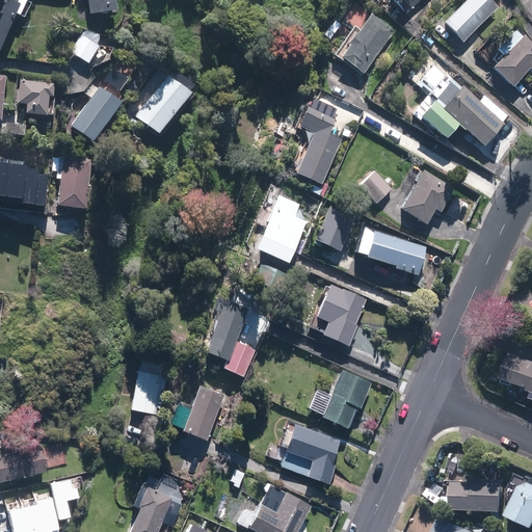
[(19,0),(18,3),(9,0),(0,0),(0,51),(16,14),(25,18),(32,1),(28,0),(19,0)]
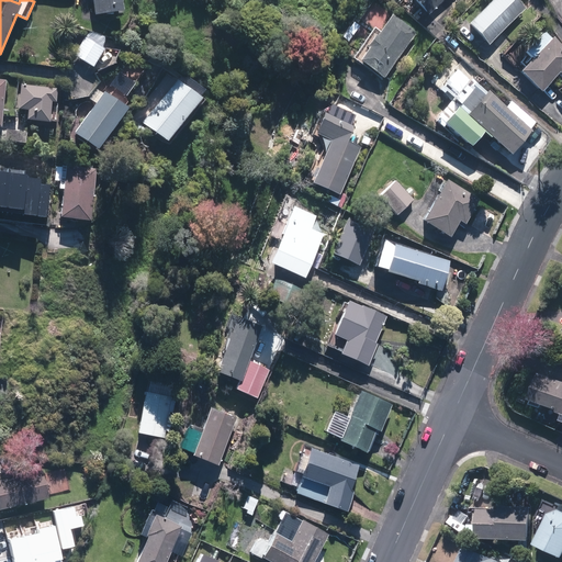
[(112,12),(124,11),(123,0),(92,0),(94,15),(113,14),(112,12)]
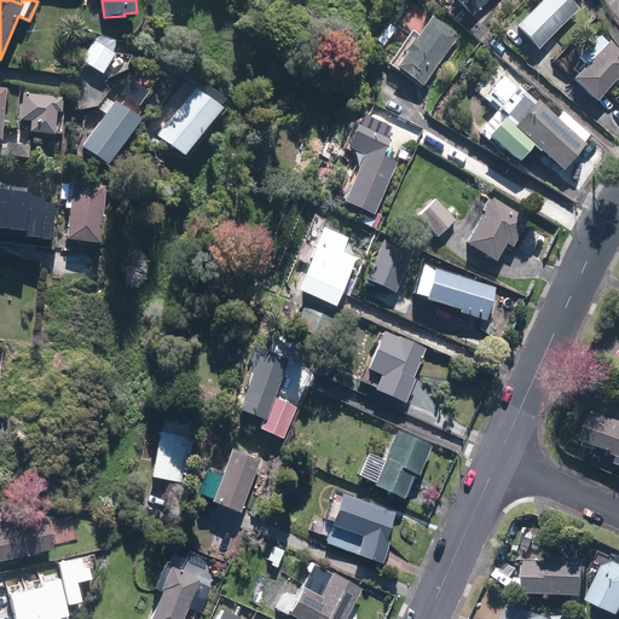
[(457,0),(468,13),(482,0),(457,0)]
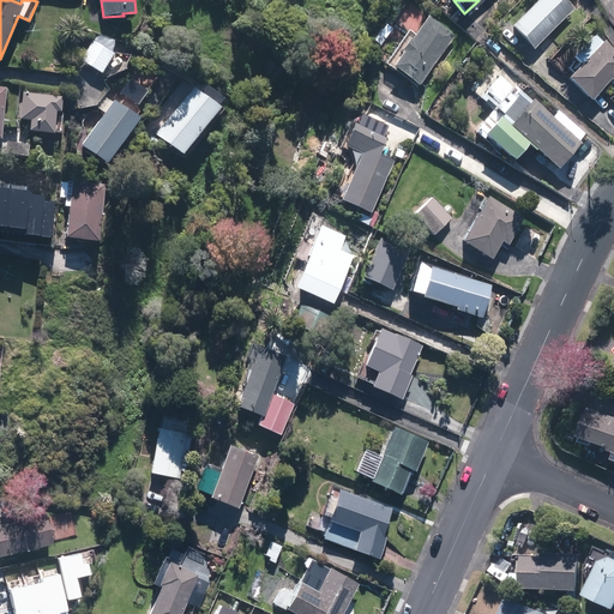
[(575,10),(565,0),(536,0),(510,25),(533,49),(575,10)]
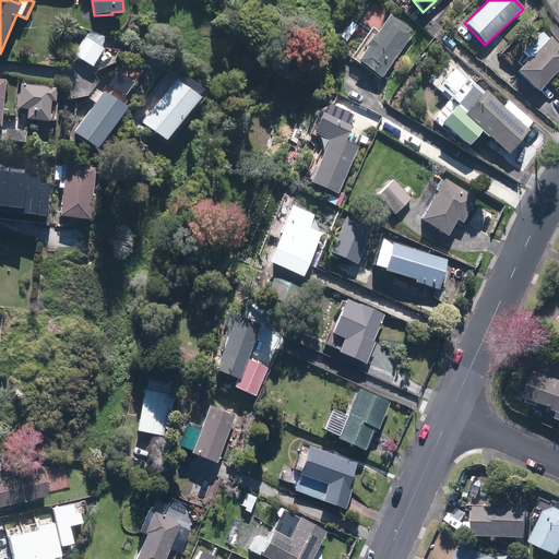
[(384,14),(353,57),(381,78),(413,35),(384,14)]
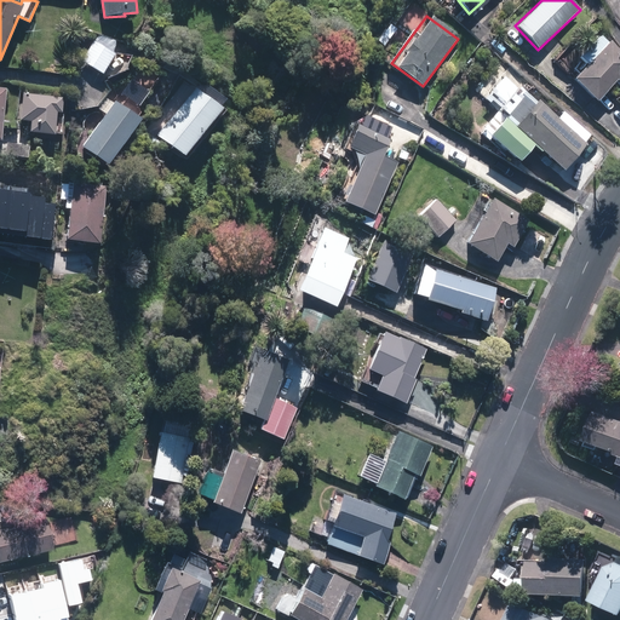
[(619,51),(609,40),(607,42),(600,35),(578,57),(586,64),(572,79),(595,102),(616,81),(619,84),(619,51)]
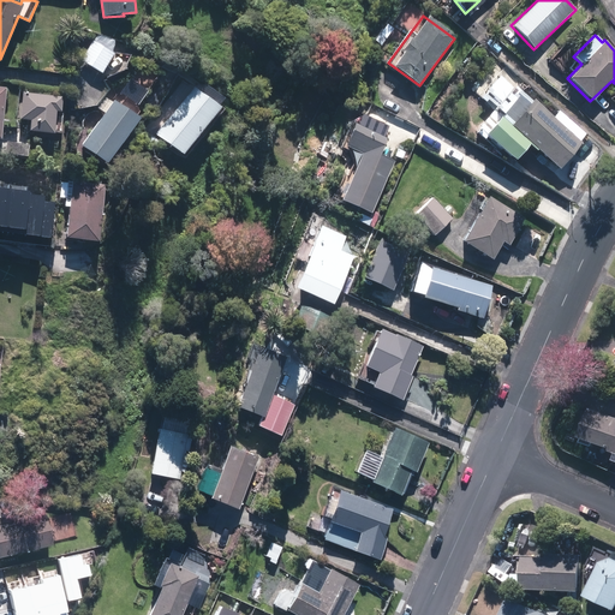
[(115,53),(93,40),(81,61),(102,75),(115,53)]
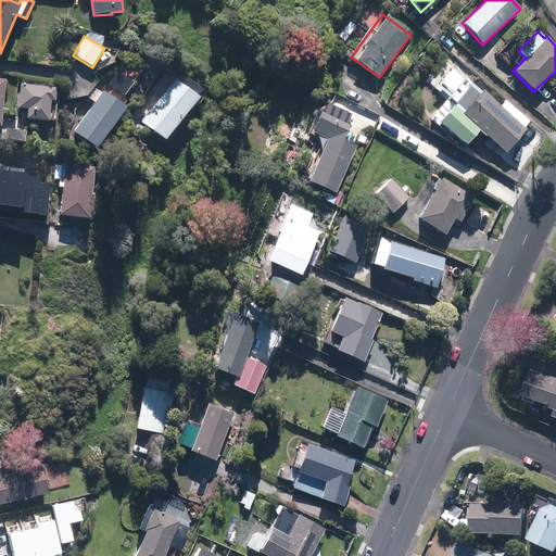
[(505,111),(456,65),(441,79),(445,84),(441,88),(447,96),(429,117),(439,127),(441,124),(465,146),(479,130),(505,152),(527,130),(523,127),(528,122),(509,105),(505,111)]
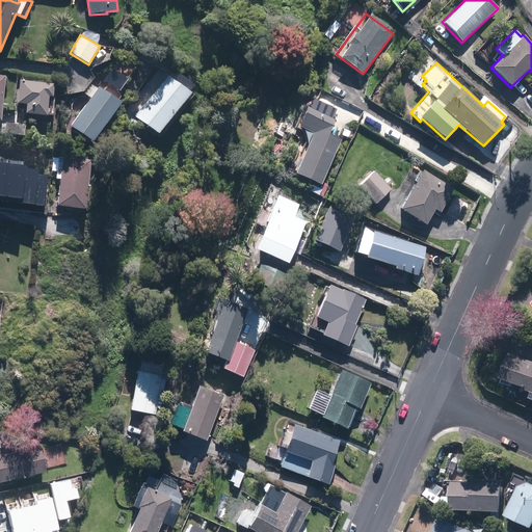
[(193,87),(171,70),(135,115),(160,135),(186,102),(187,103),(193,96),(188,92),(193,87)]
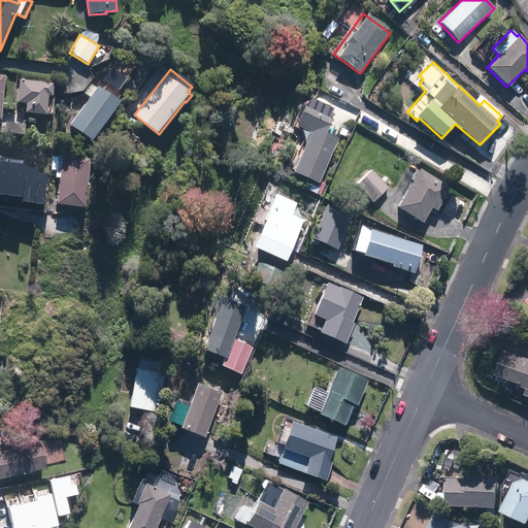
[(131,75),(123,88),(133,95),(142,83),(131,75)]
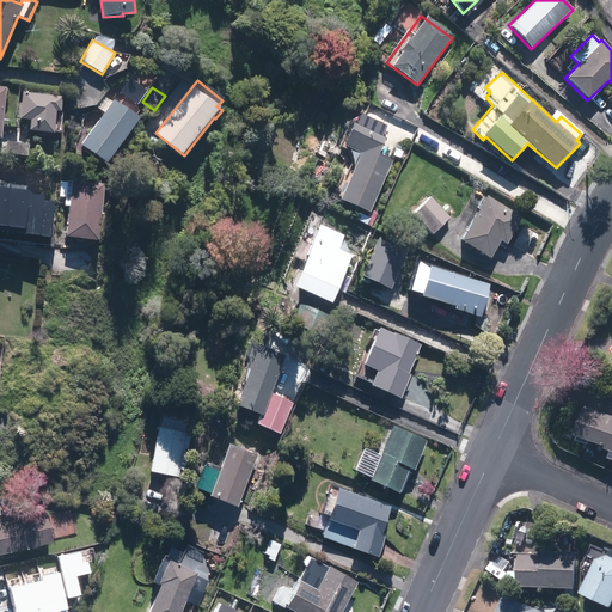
[(62,111),(62,102),(57,96),(24,93),(24,99),(22,99),(22,118),(31,120),(30,132),(54,133),(54,120),(56,120),(56,111),(62,111)]
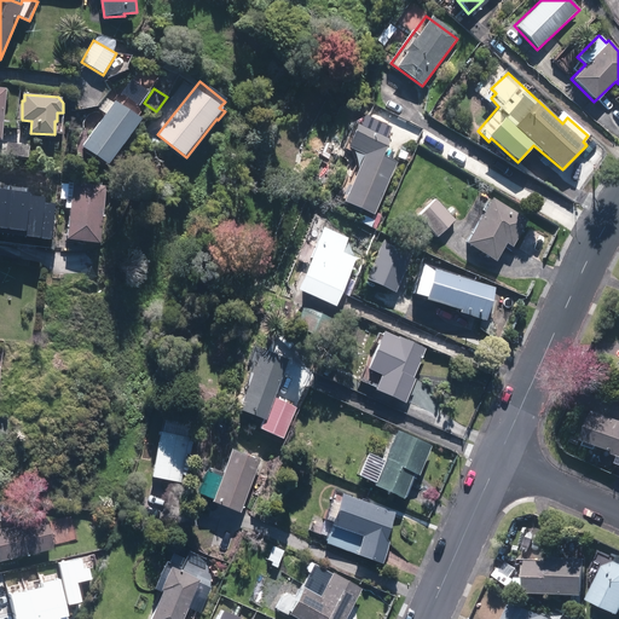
[(469,102),(458,96),(452,109),(464,114),(469,102)]
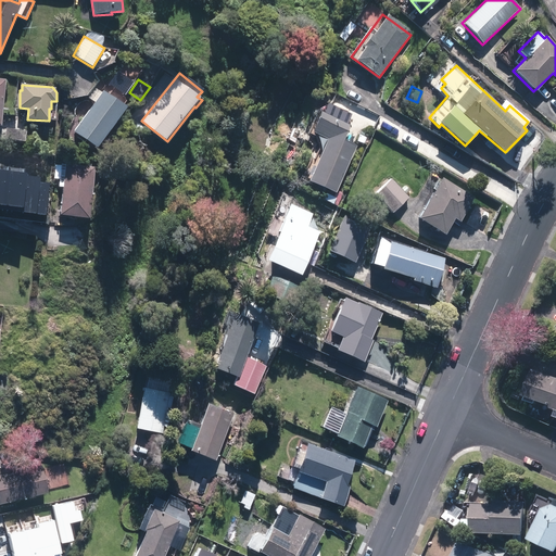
[(103,90),(74,131),(98,148),(127,106),(103,90)]
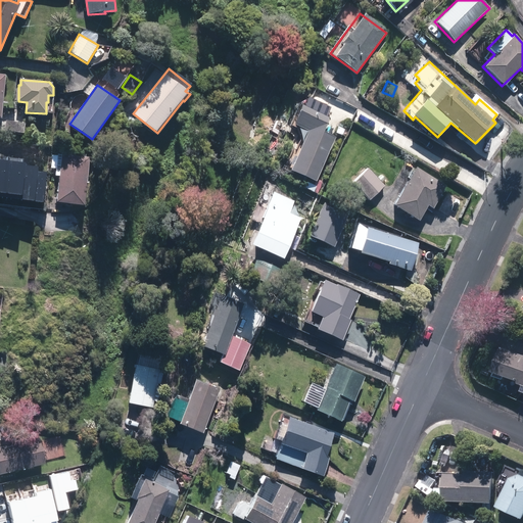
[(298,127),(302,142),(290,170),(317,181),(336,136),(325,132),(331,117),(326,115),(330,106),(308,97),(304,105),(301,104),(292,125),(298,127)]
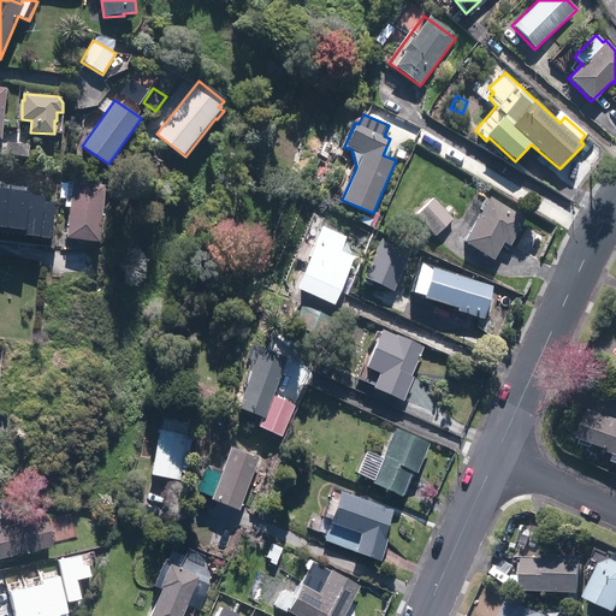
[(27,142),(0,140),(0,155),(27,157),(27,142)]
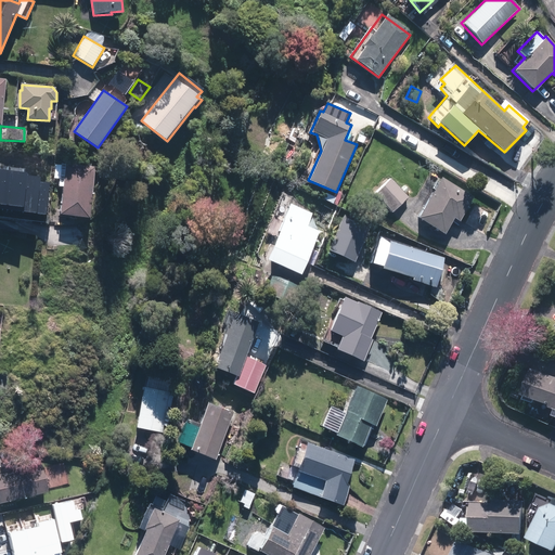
[(459,224),(475,197),(442,177),(417,218),(444,234),(453,221),(459,224)]
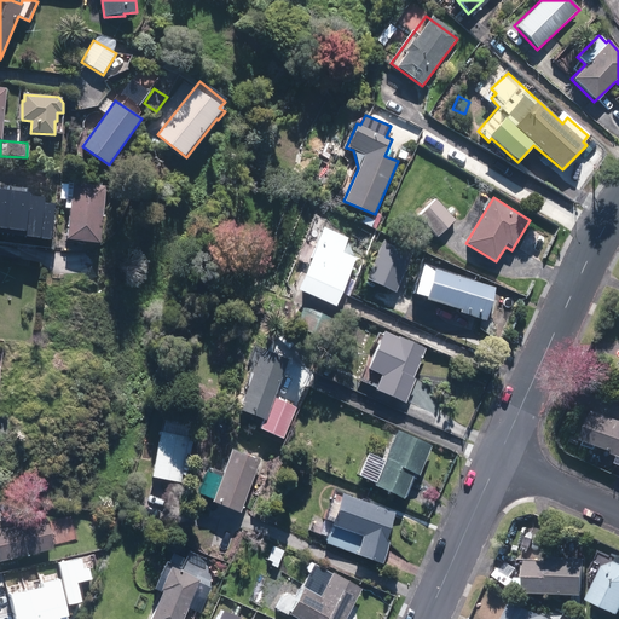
[(70,198),(68,239),(100,242),(103,201),(70,198)]
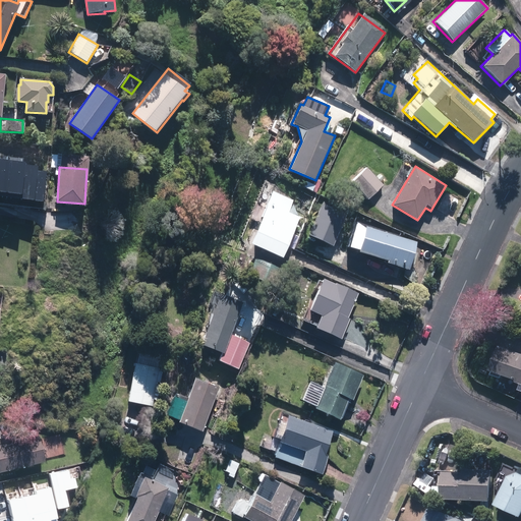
[(383,186),(366,168),(351,181),(367,199),(383,186)]
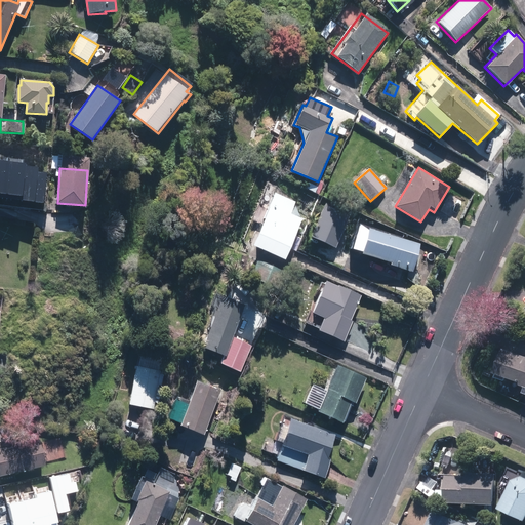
[(48,188),(24,186),(23,210),(46,211),(48,188)]
